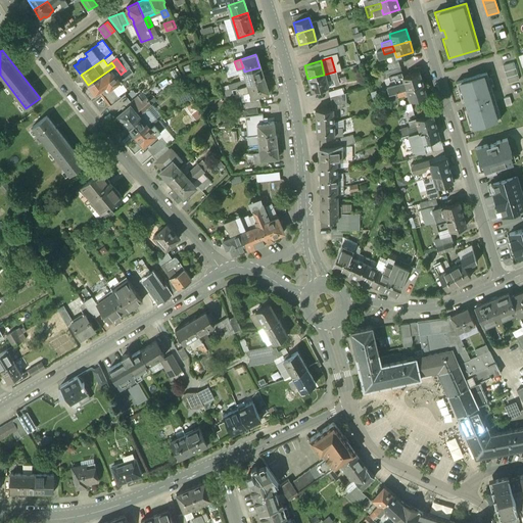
[(514,61),(503,64),(508,82),(519,79),(514,61)]
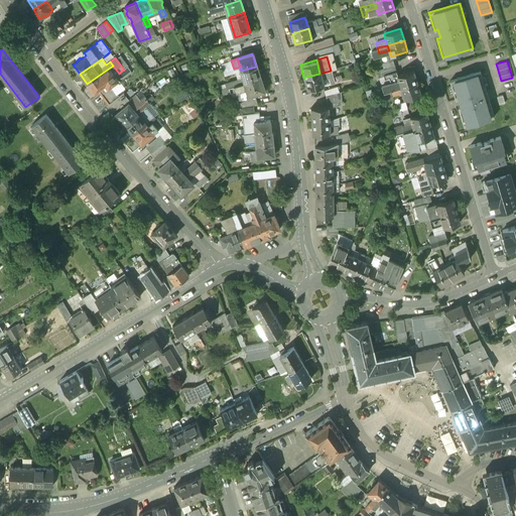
[(113,66),(87,84),(94,94),(98,91),(100,91),(103,89),(103,87),(106,84),(108,87),(118,80),(116,76),(119,74),(113,66)]
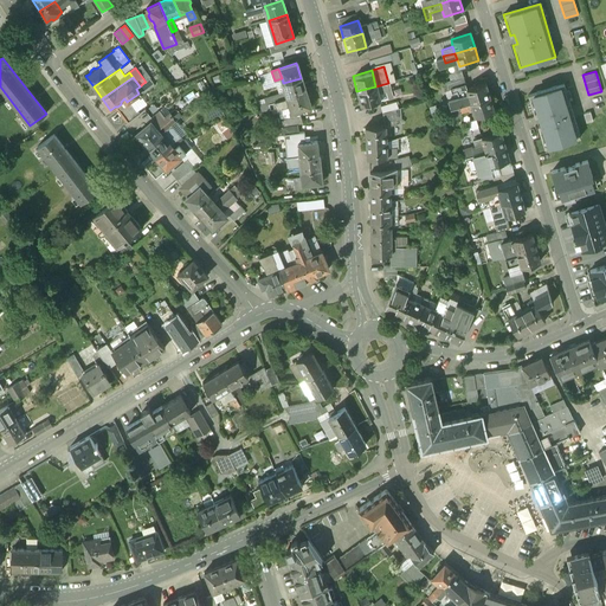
[(301,78),(283,83),(285,92),(288,98),(305,92),(301,78)]
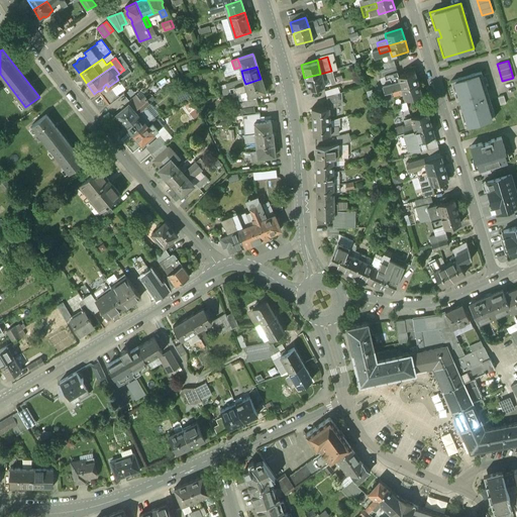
[(119,74),(116,76),(118,80),(119,81),(126,77),(122,71),(119,74)]
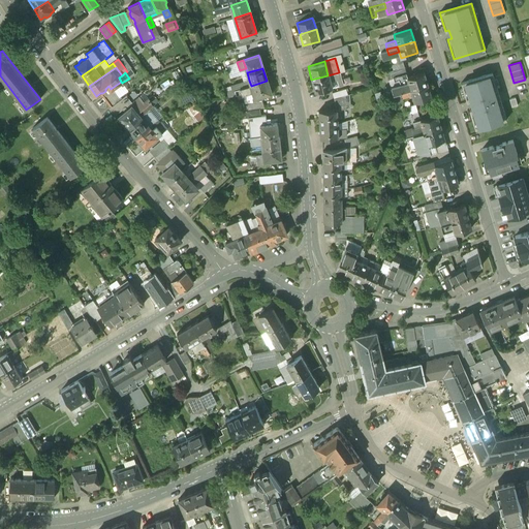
[(339,72),(328,75),(311,80),(315,94),(321,92),(322,96),(329,94),(328,91),(343,87),(339,72)]
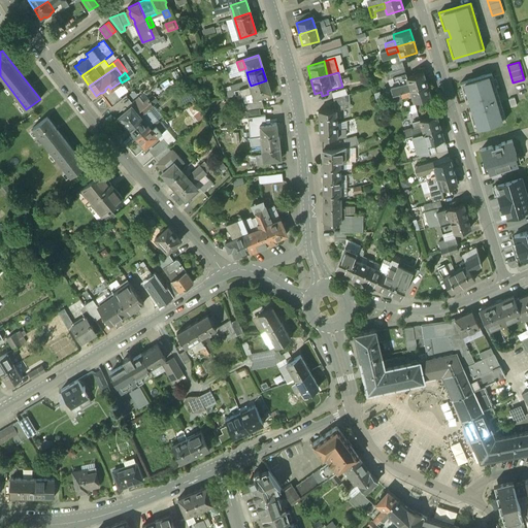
[(406,77),(405,77),(409,90),(426,85),(423,72),(406,77)]
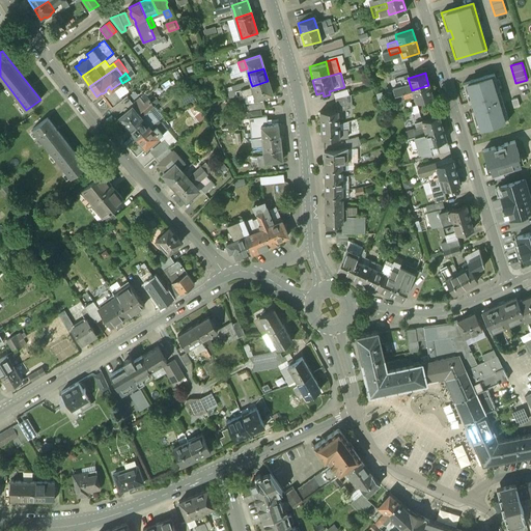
[(408,74),(399,76),(402,86),(393,88),(395,94),(412,90),(408,78),(409,78),(408,74)]
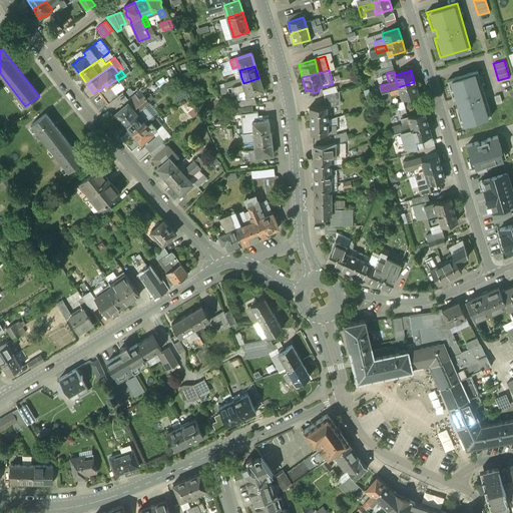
[(491,116),(477,71),(447,80),(453,99),(456,98),(459,105),(455,106),(461,125),(491,116)]
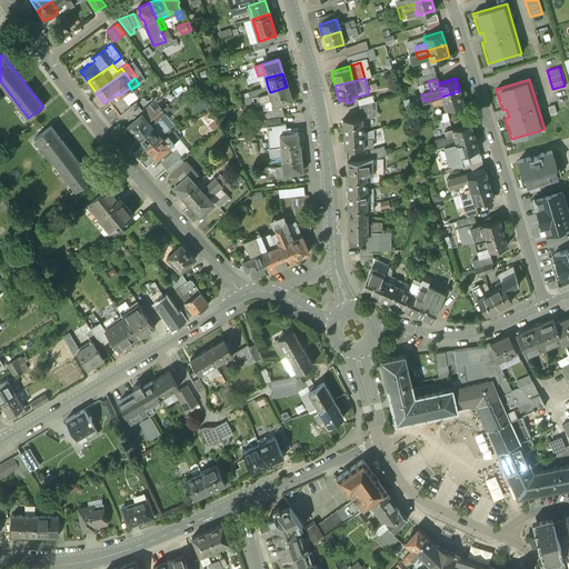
[(287,87),(270,92),(271,97),(273,106),(291,101),(287,87)]
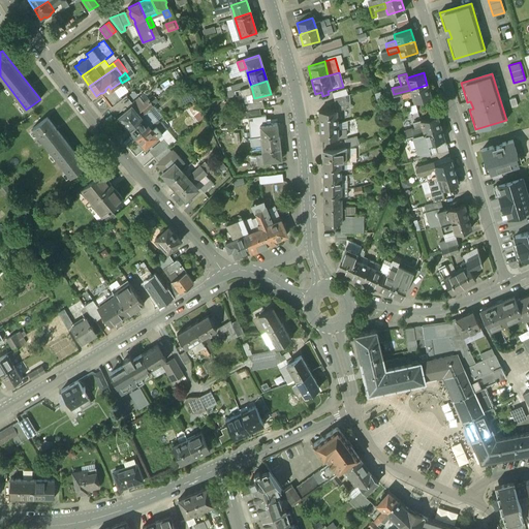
[(427,85),(410,90),(412,95),(414,101),(431,96),(427,85)]
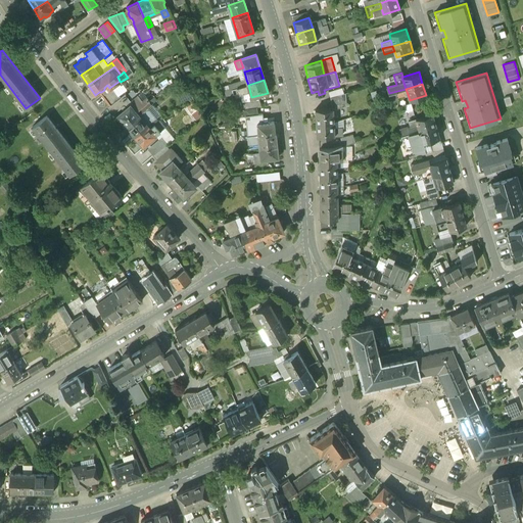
[(121,97),(112,87),(103,94),(110,105),(120,98),(121,97)]
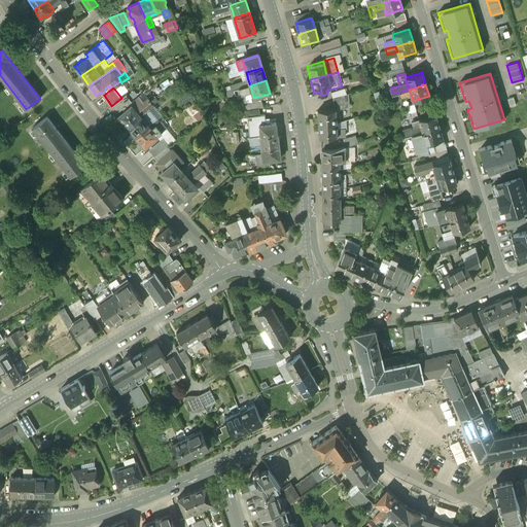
[(345,88),(330,92),(332,98),(346,94),(345,88)]
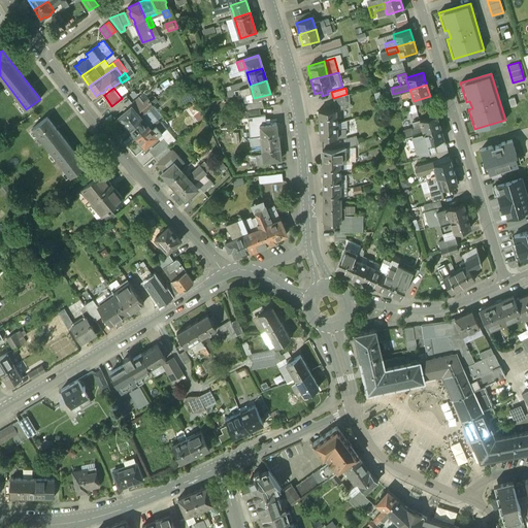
[(409,90),(393,94),(395,100),(402,98),(411,95),(409,90)]
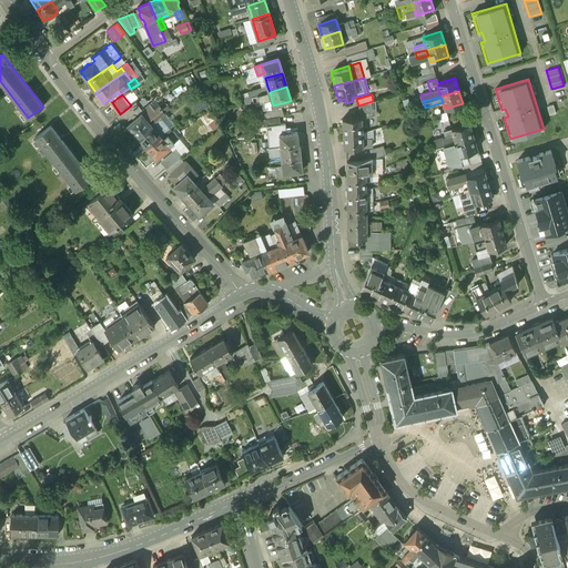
[(131,105),(130,107),(135,114),(134,114),(137,117),(143,112),(142,110),(135,102),(131,105)]
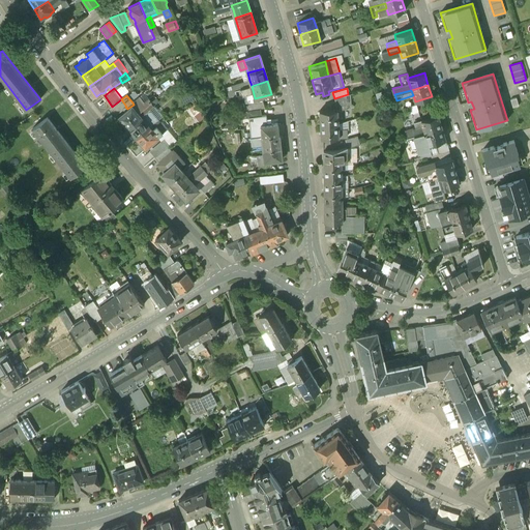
[(145,102),(141,96),(133,102),(134,105),(127,109),(119,117),(127,127),(141,117),(149,110),(153,107),(150,102),(152,101),(149,98),(145,102)]
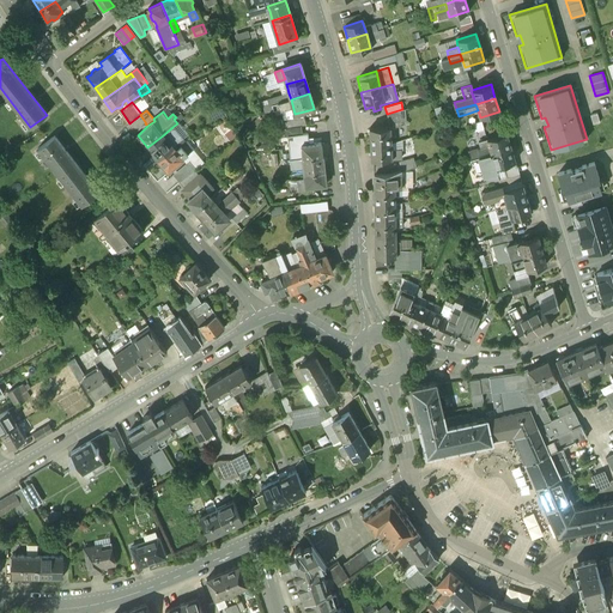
[(598,113),(590,115),(593,123),(600,122),(598,113)]
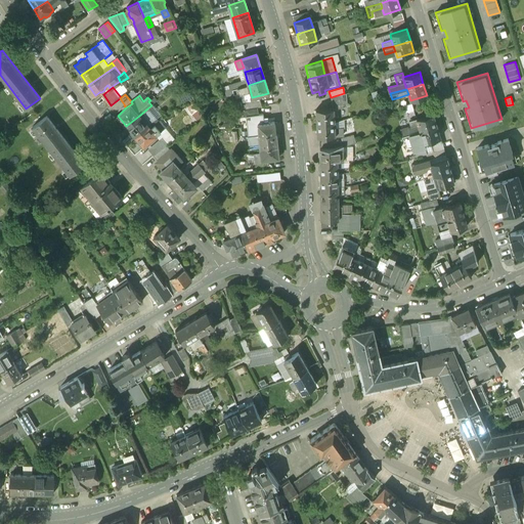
[(111,105),(108,107),(115,115),(124,105),(125,105),(120,98),(111,105)]
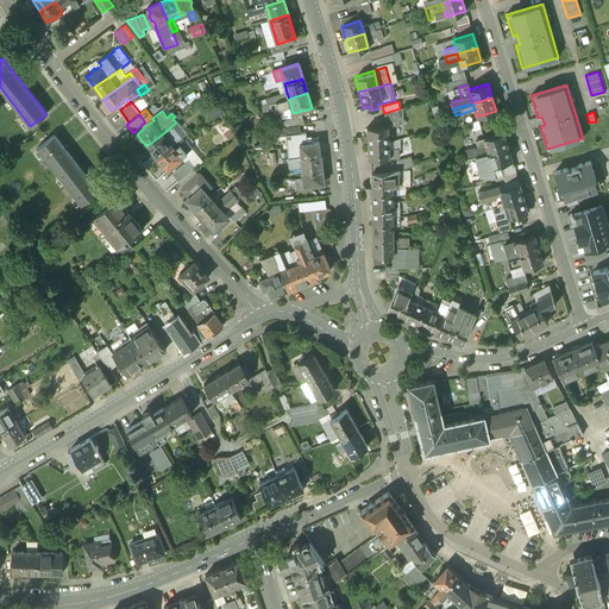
[(303,115),(290,118),(292,126),(305,124),(303,115)]
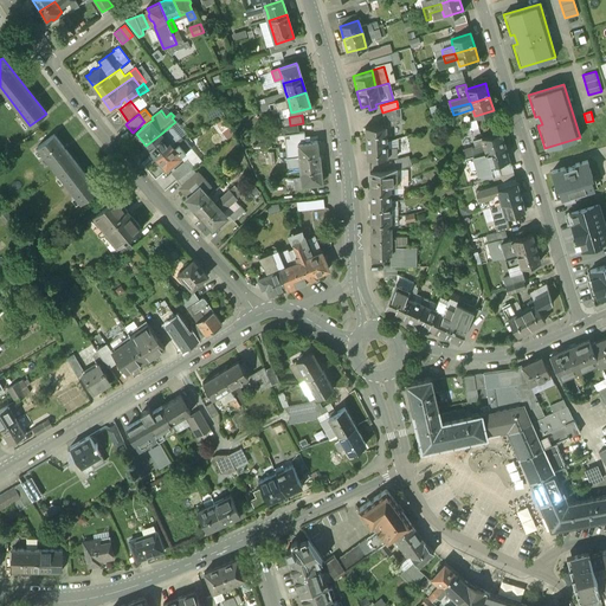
[(225,120),(219,124),(230,139),(236,134),(225,120)]
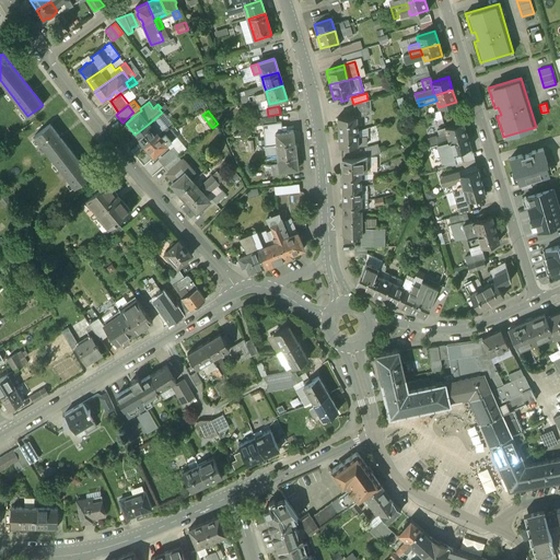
[(158,116),(149,124),(152,127),(161,120),(158,116)]
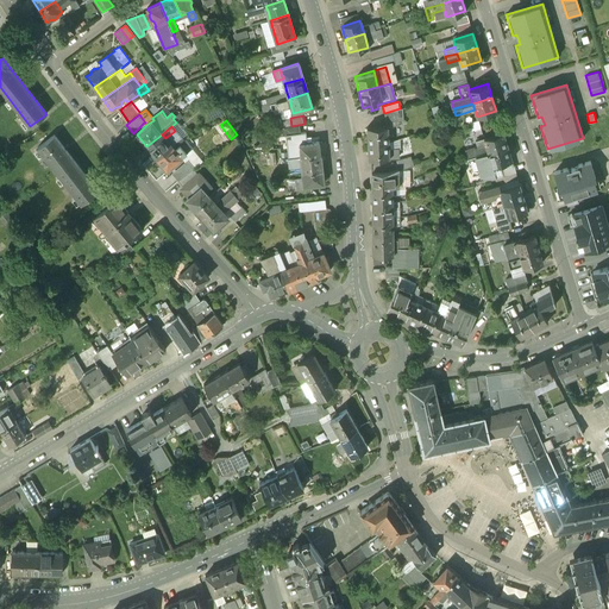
[(388,126),(368,127),(368,143),(387,143),(388,142),(388,126)]
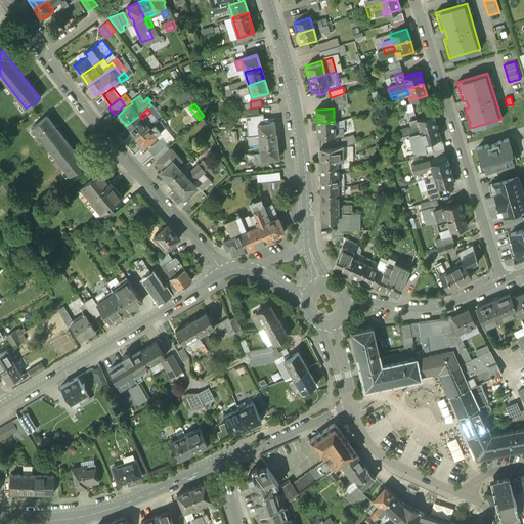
[(433,114),(416,119),(418,125),(420,132),(436,127),(433,114)]
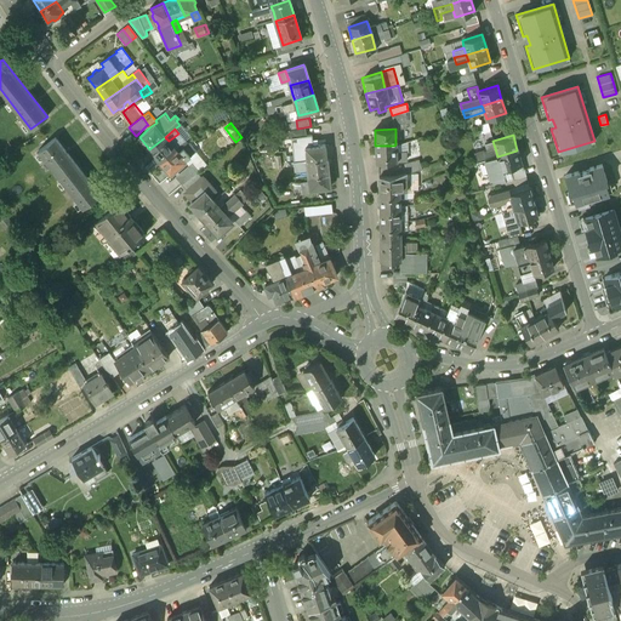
[(165,137),(149,149),(160,161),(175,149),(169,141),(165,137)]
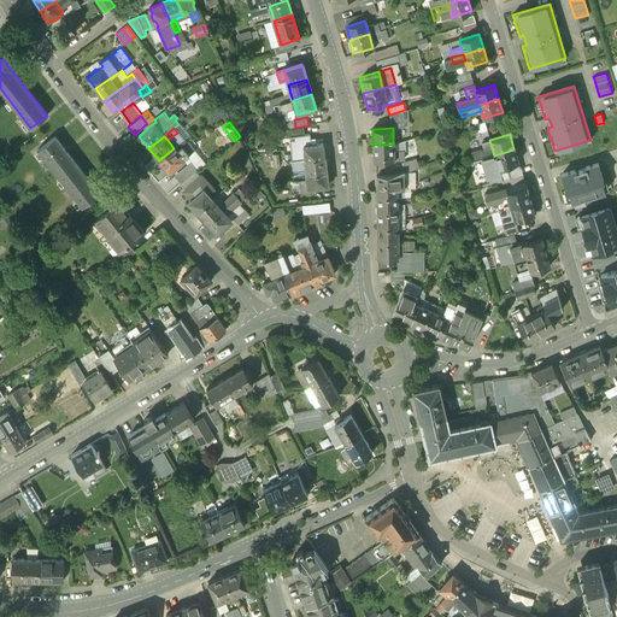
[(99,194),(54,137),(39,150),(82,207),(99,194)]
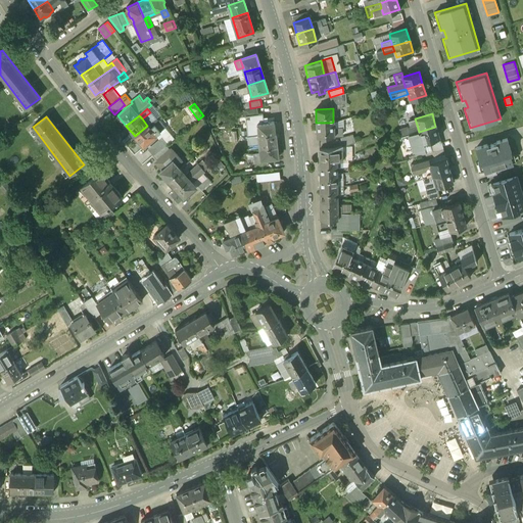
[(268,123),(268,122),(263,122),(262,124),(257,124),(258,131),(258,135),(275,134),(274,123),(268,123)]
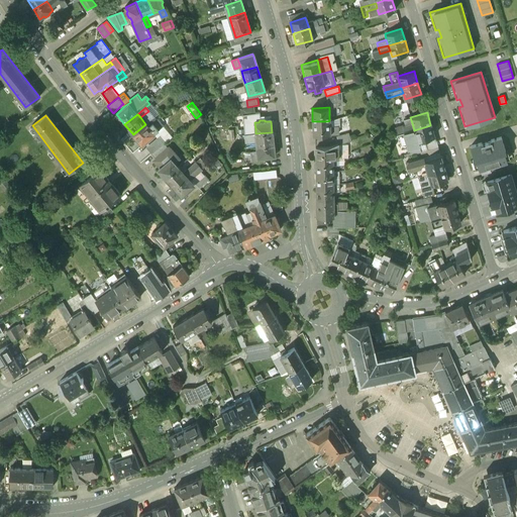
[(328,121),(312,121),(313,135),(332,134),(332,128),(329,128),(329,120),(328,121)]
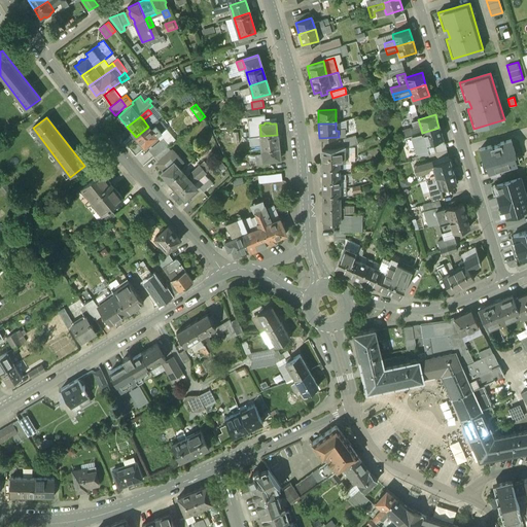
[(162,133),(155,126),(151,130),(156,137),(162,133)]
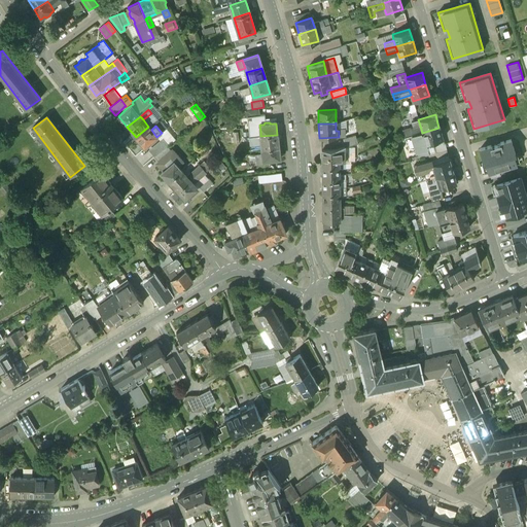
[(420,126),(410,129),(412,136),(422,133),(420,126)]
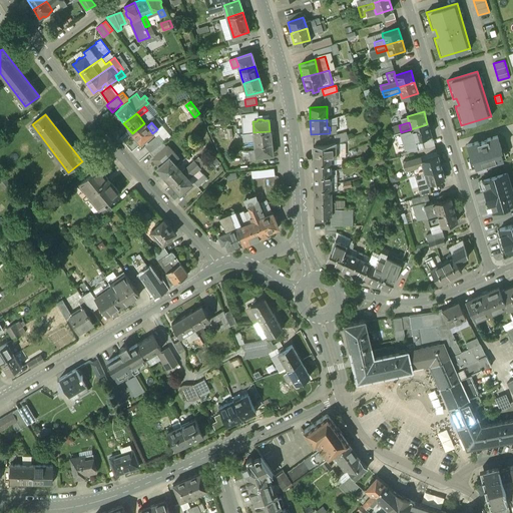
[(147,126),(144,123),(132,133),(140,143),(152,133),(147,126)]
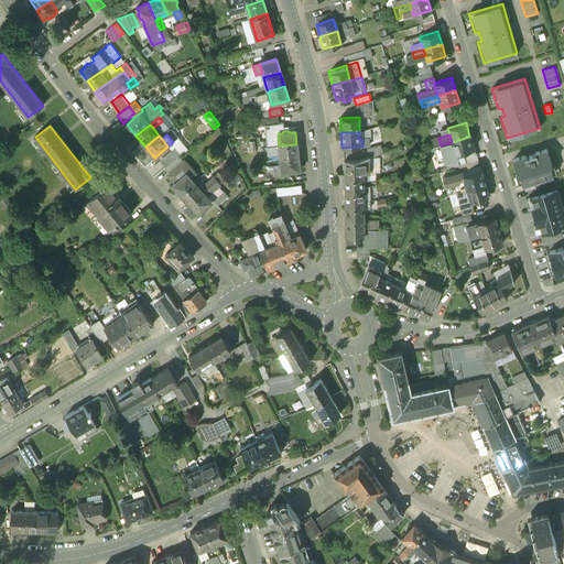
[(469,137),(452,142),(453,147),(455,154),(474,149),(469,137)]
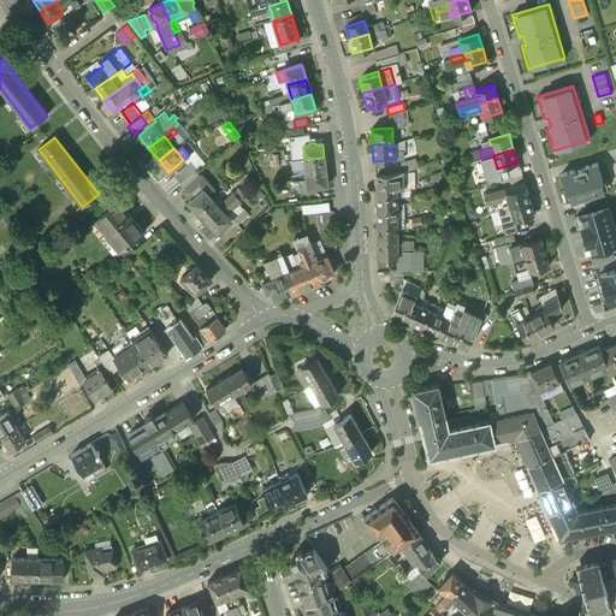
[(324,158),(304,159),(306,165),(306,175),(325,172),(324,158)]
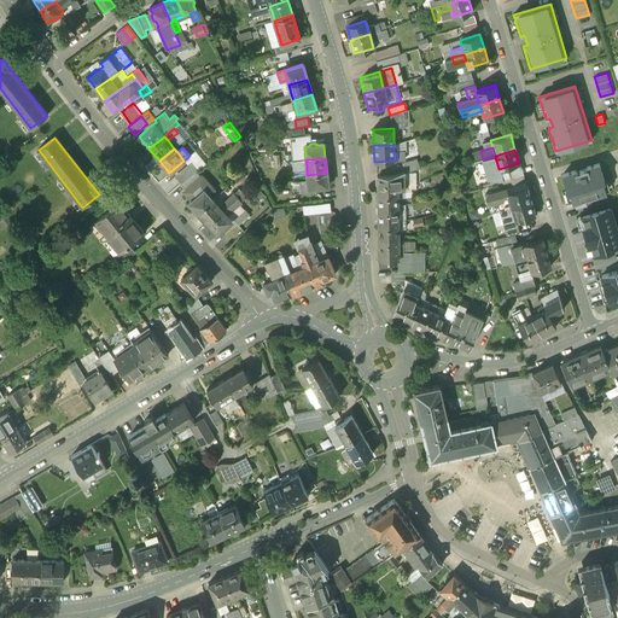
[(575,170),(563,174),(567,190),(570,190),(573,202),(584,198),(606,192),(602,180),(604,180),(599,163),(586,167),(587,168),(576,172),(575,170)]
